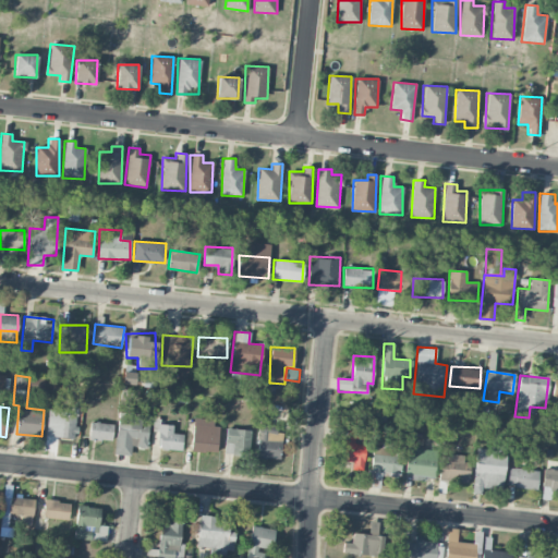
[(46,436),(73,438),(76,413),(48,410),(46,436)]
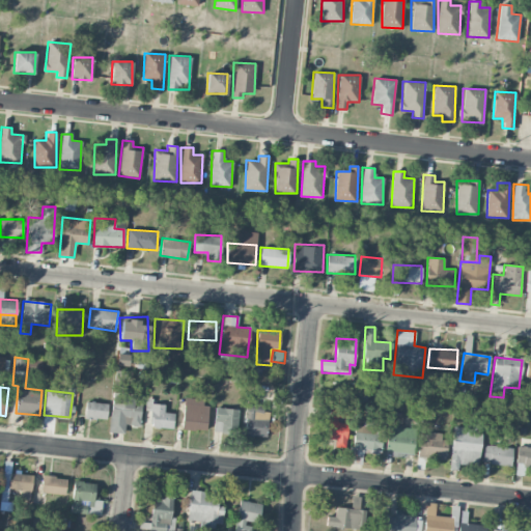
[(109,432),(124,432),(124,425),(141,426),(142,394),(111,392),(109,432)]
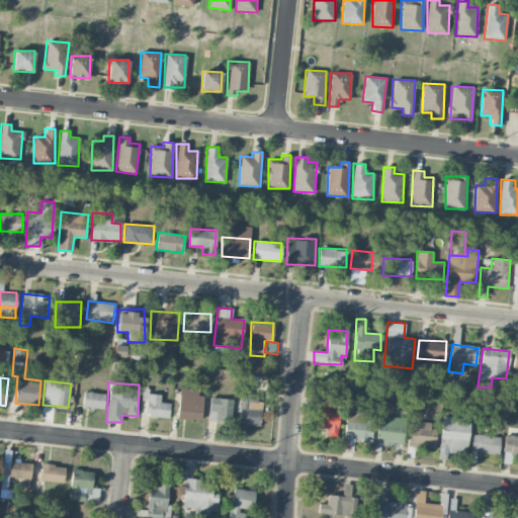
[(202,390),(179,387),(178,419),(200,420),(202,390)]
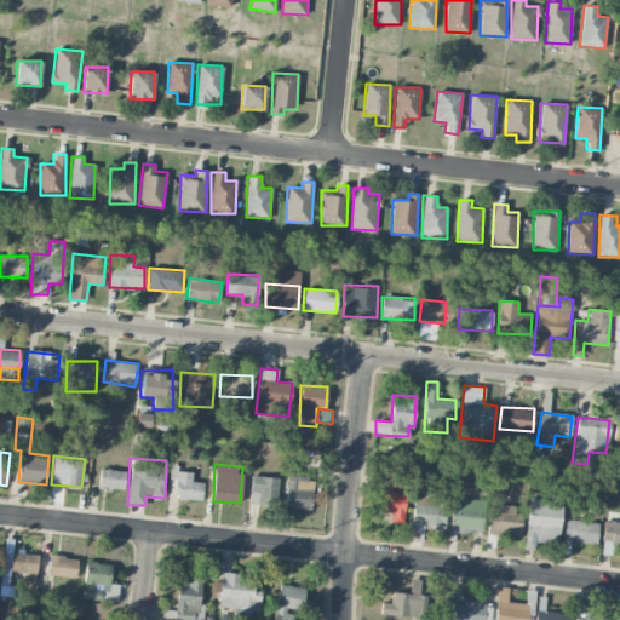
[(170,478),(177,480),(176,499),(202,500),(202,482),(190,482),(191,466),(170,466),(170,478)]
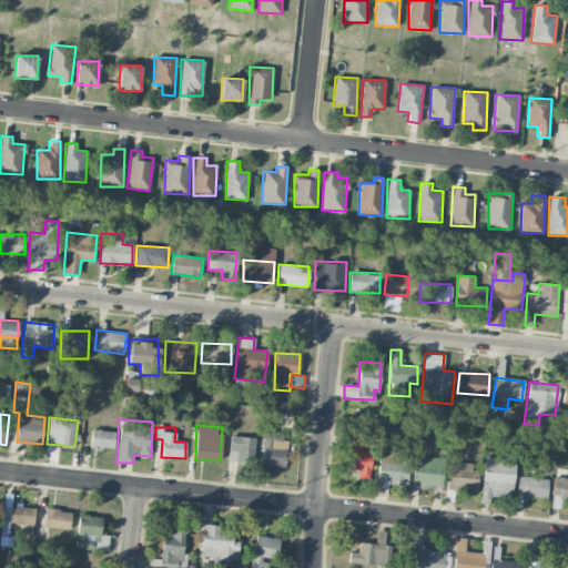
[(114,449),(115,432),(92,429),(90,447),(114,449)]
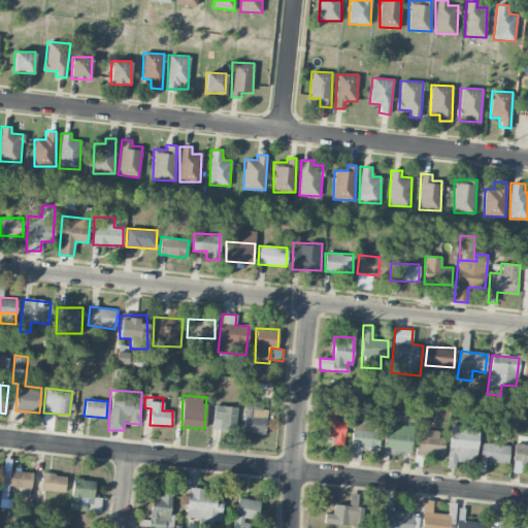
[(262,409),(262,402),(244,401),(243,433),(265,434),(266,409),(262,409)]
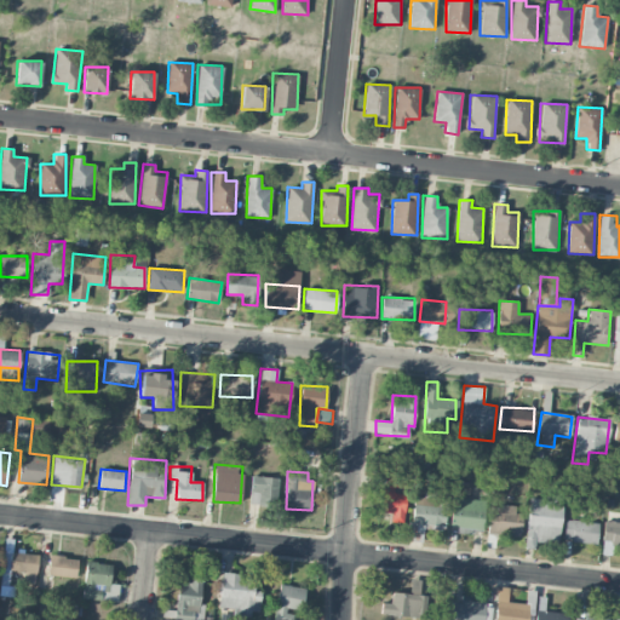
[(402,523),(406,492),(400,491),(402,477),(384,475),(380,512),(392,514),(391,522),(402,523)]
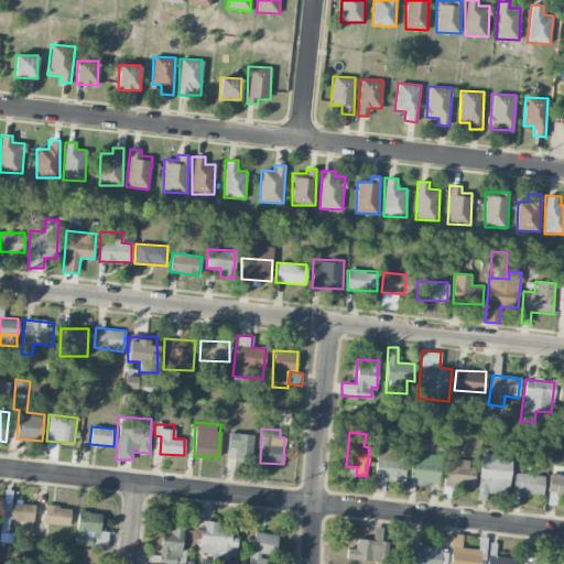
[(252,434),(228,433),(227,458),(251,459),(252,434)]
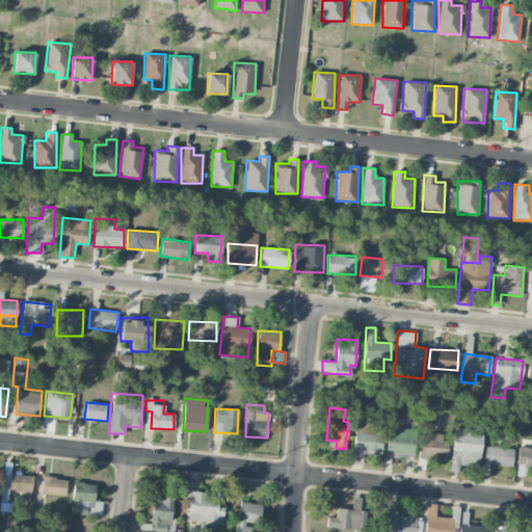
[(352,451),(380,454),(383,428),(355,425),(352,451)]
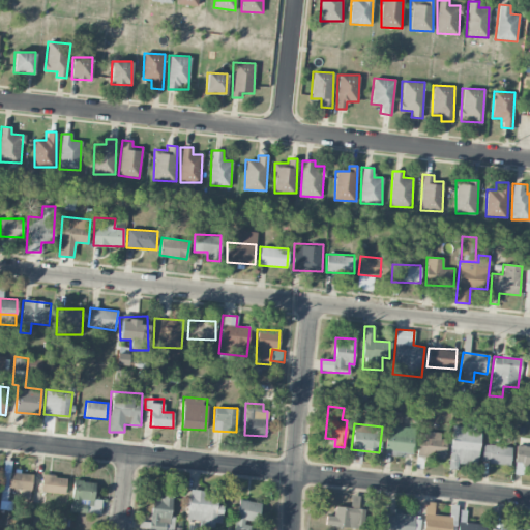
[(411,457),(414,428),(387,424),(383,452),(411,457)]
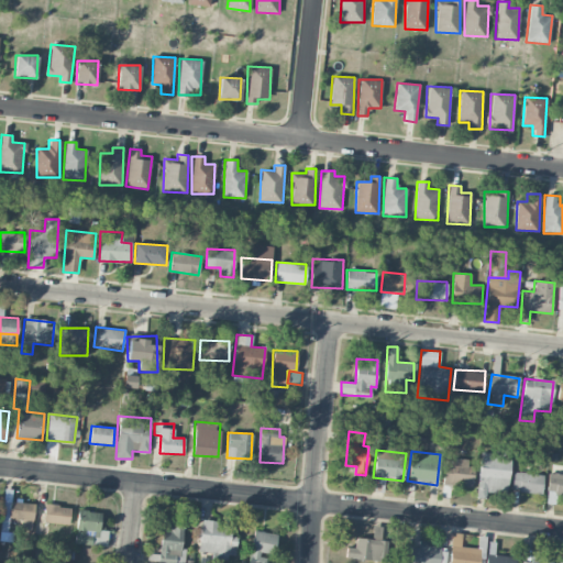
[(477,498),(486,498),(486,490),(508,492),(510,454),(479,452),(477,498)]
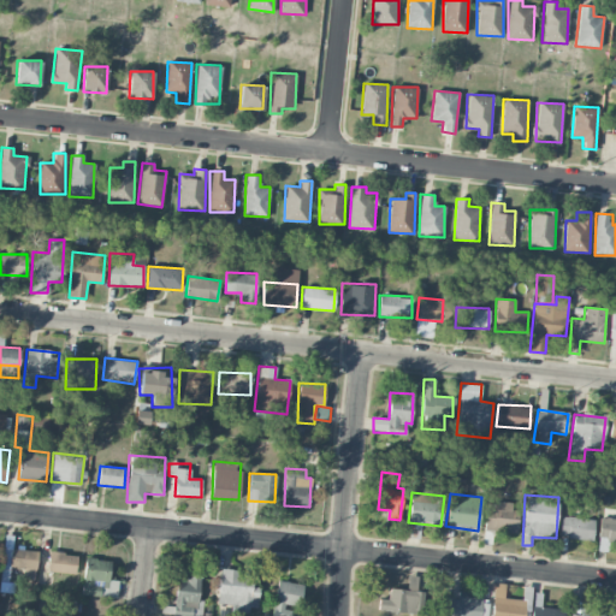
[(511,510),(511,503),(486,502),(485,531),(517,532),(519,510),(511,510)]
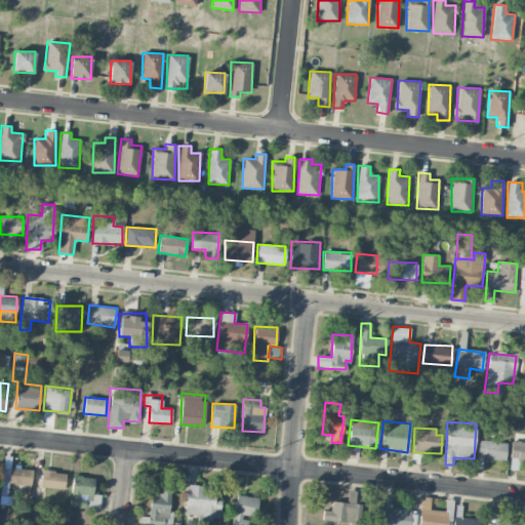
[(507,442),(479,440),(478,457),(506,459),(507,442)]
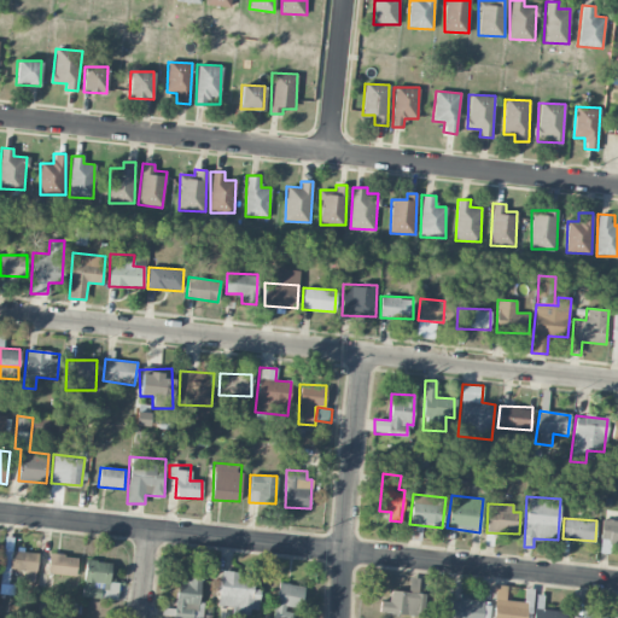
[(600,553),(610,553),(611,542),(617,542),(617,520),(601,520),(600,553)]
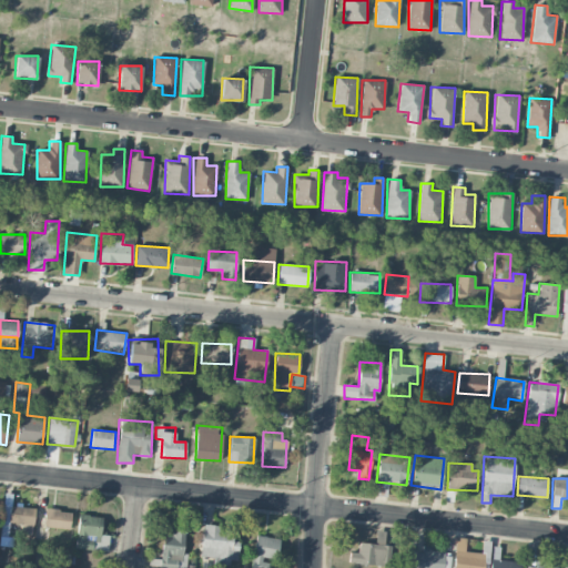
[(36,508),(12,506),(10,523),(22,524),(21,534),(33,535),(36,508)]
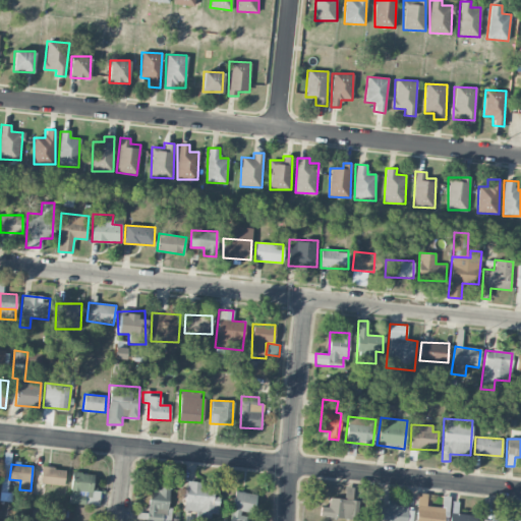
[(64,484),(65,468),(41,467),(40,483),(64,484)]
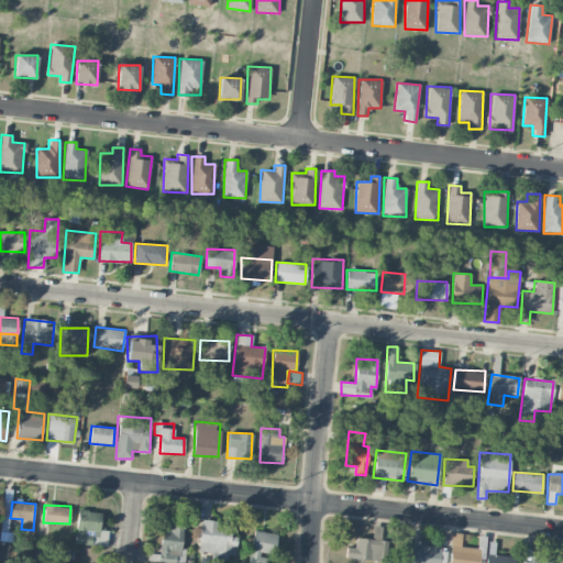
[(108,530),(100,530),(100,511),(77,510),(75,544),(107,545),(108,530)]
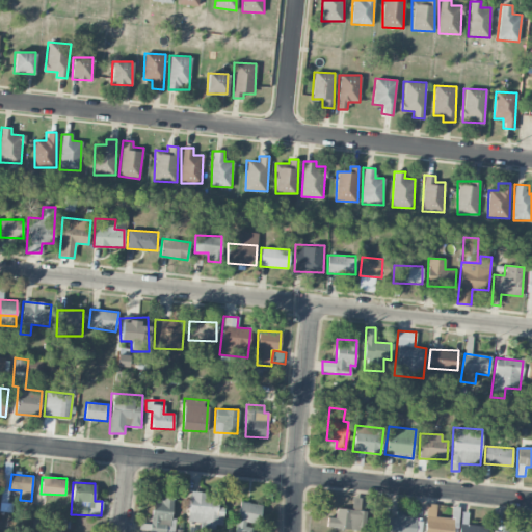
[(224,501),(208,500),(209,493),(190,490),(188,522),(200,522),(200,527),(221,528),(224,501)]
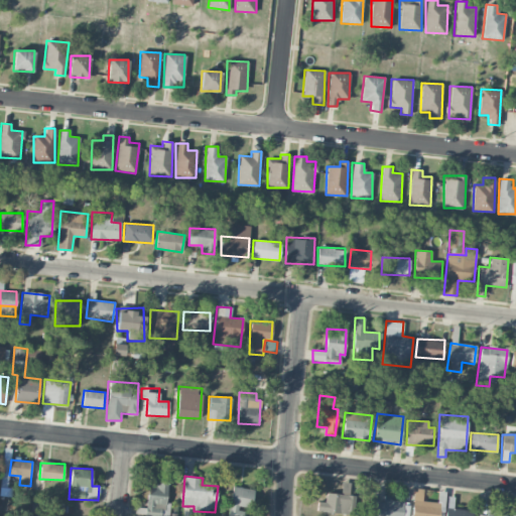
[(145,515),(160,515),(161,509),(166,510),(168,481),(158,480),(157,488),(147,487),(145,515)]
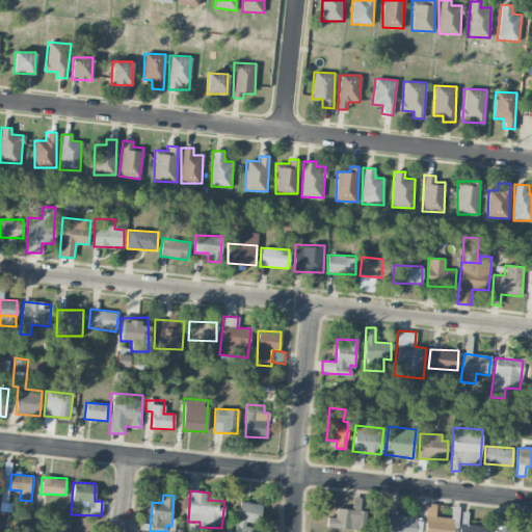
[(262,505),(240,501),(234,531),(237,531),(249,531),(251,524),(258,526),(262,505)]
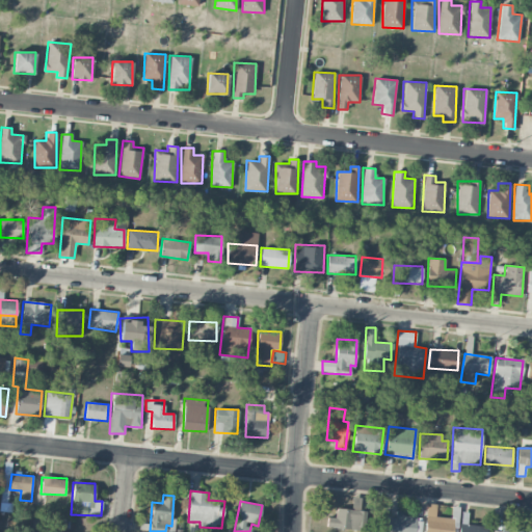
[(425,531),(449,531),(452,531),(453,517),(435,517),(436,504),(426,503),(425,531)]
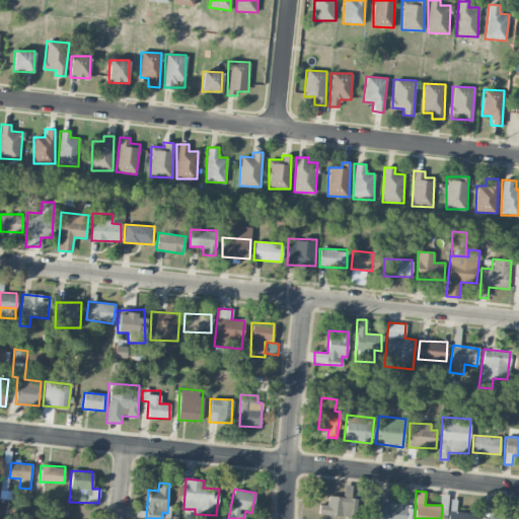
[(327,496),(327,505),(319,505),(319,514),(357,517),(358,498),(345,497),(327,496)]
